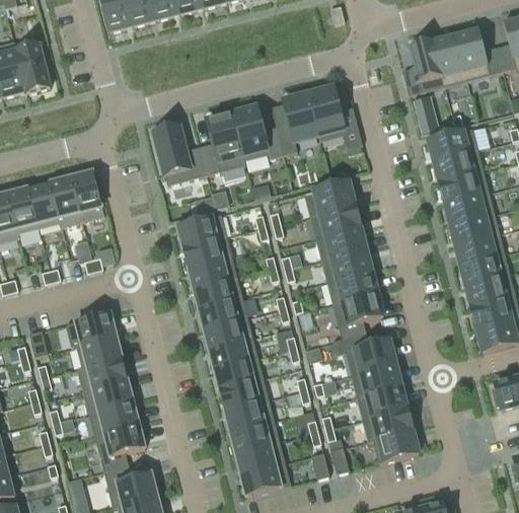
[(17,5),(16,0),(3,0),(4,4),(5,8),(17,5)]
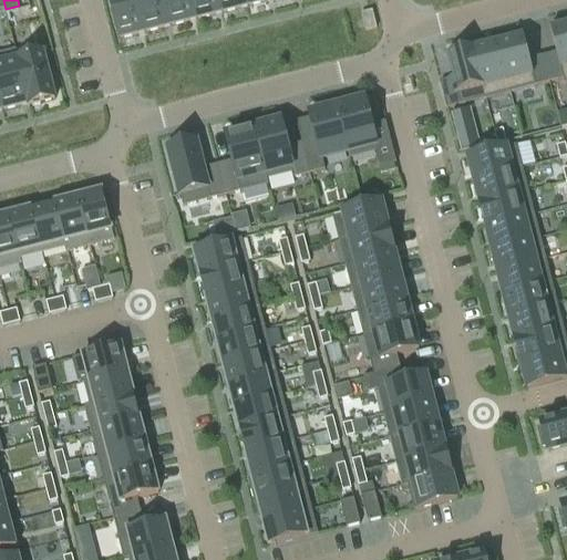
[(145,28),(138,0),(111,0),(120,34),(145,28)]
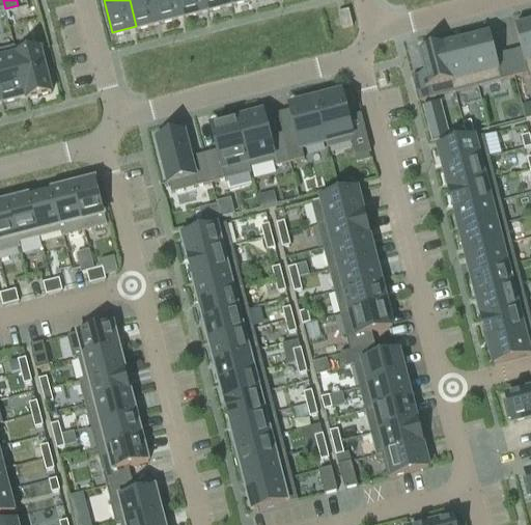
[(160,20),(155,0),(130,0),(136,26),(160,20)]
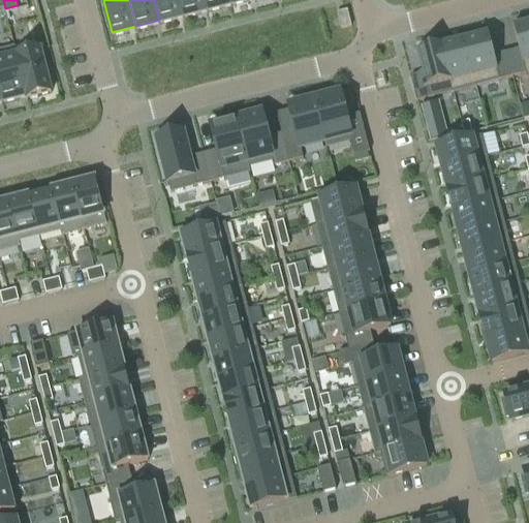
[(183,13),(180,0),(154,0),(159,20),(183,13)]
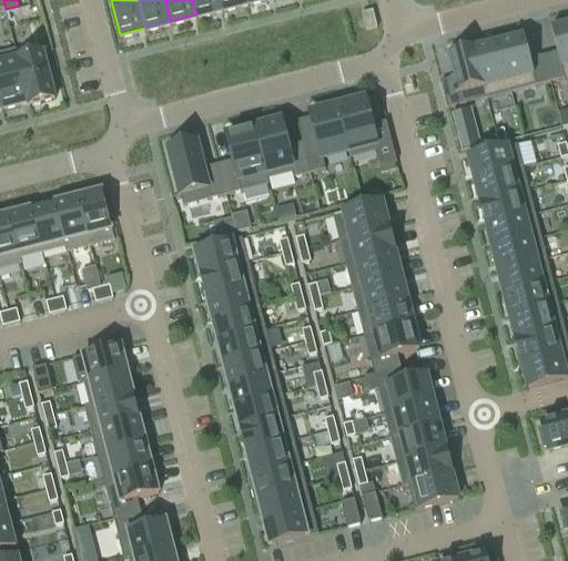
[(222,8),(220,0),(193,0),(196,14),(222,8)]
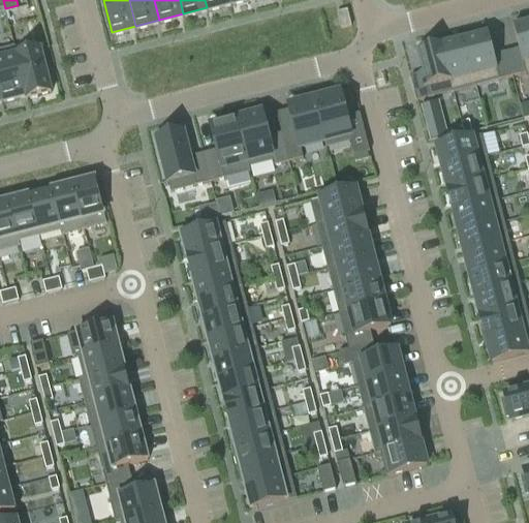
[(341,24),(351,22),(347,4),(336,7),(341,24)]
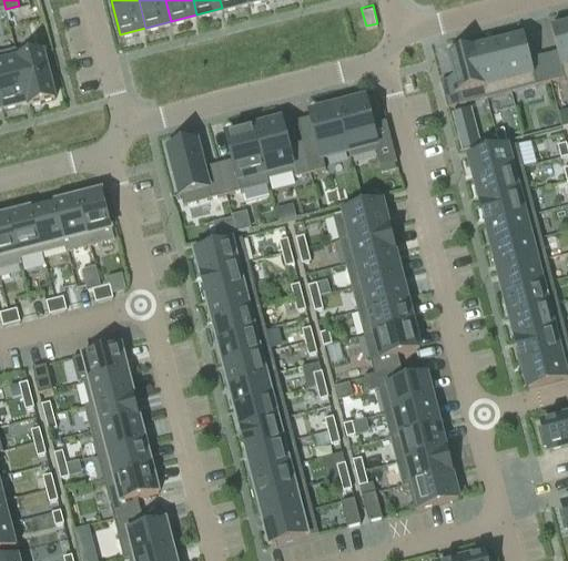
[(556,48),(544,51),(550,78),(564,74),(565,80),(567,79),(567,17),(549,22),(556,48)]
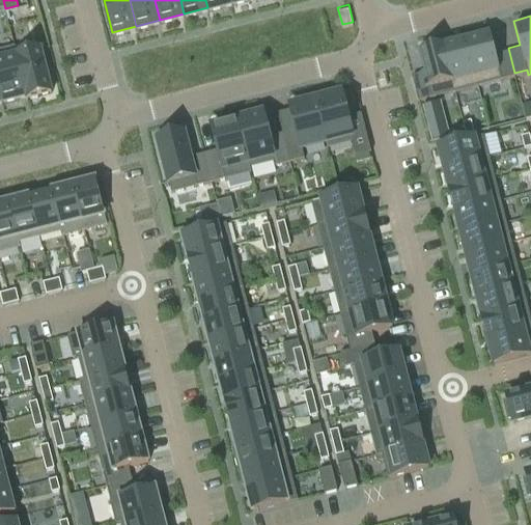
[(491,28),(466,34),(478,82),(514,73),(508,48),(496,51),(491,28)]
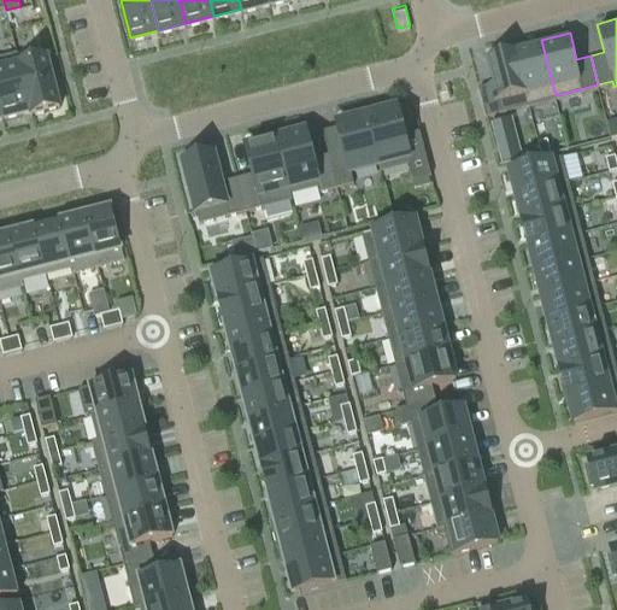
[(541,40),(515,46),(529,101),(556,95),(541,40)]
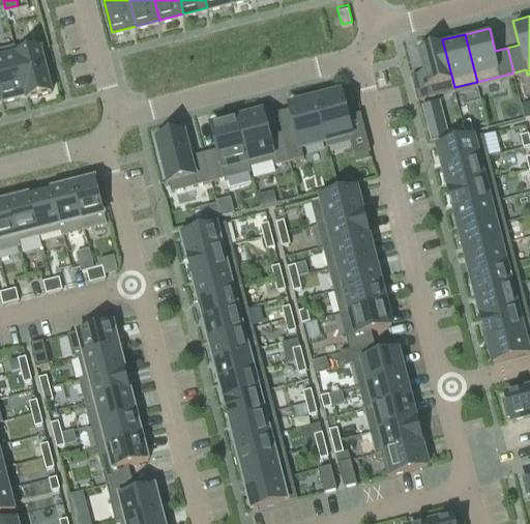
[(422,69),(411,73),(414,85),(417,96),(454,87),(442,39),(416,47),(422,69)]
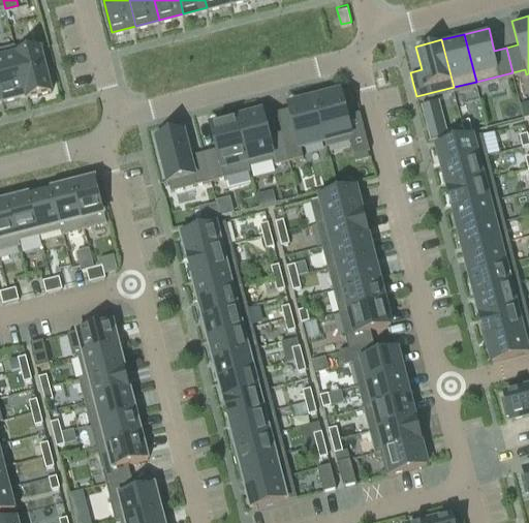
[(11,43),(0,45),(0,87),(3,98),(24,92),(26,92),(16,52),(13,43),(11,43)]
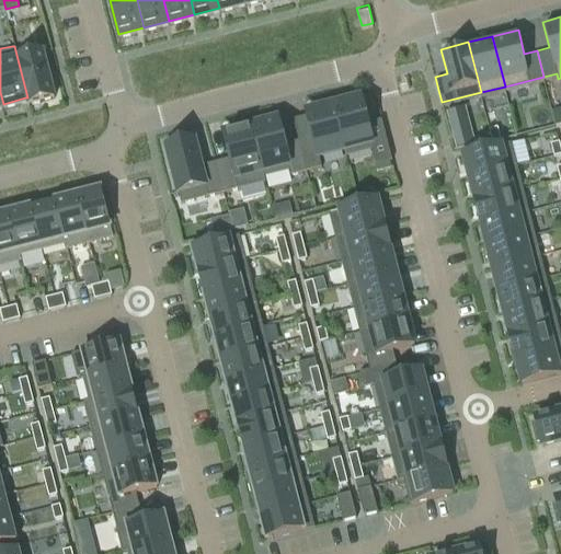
[(18,55),(16,55),(27,97),(29,100),(54,93),(43,48),(18,55)]
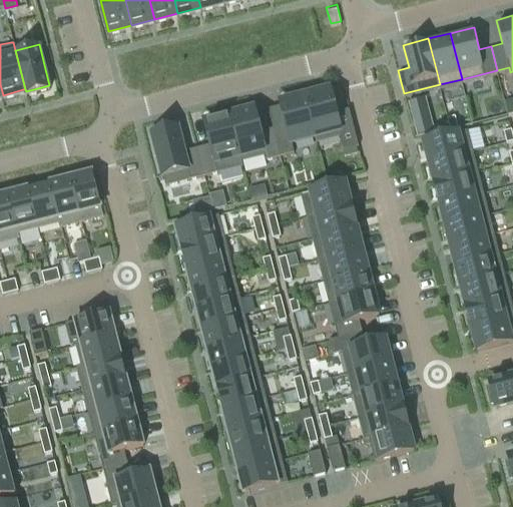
[(359,142),(350,105),(336,109),(330,86),(324,87),(323,83),(307,87),(308,91),(306,92),(316,134),(339,128),(344,146),(359,142)]
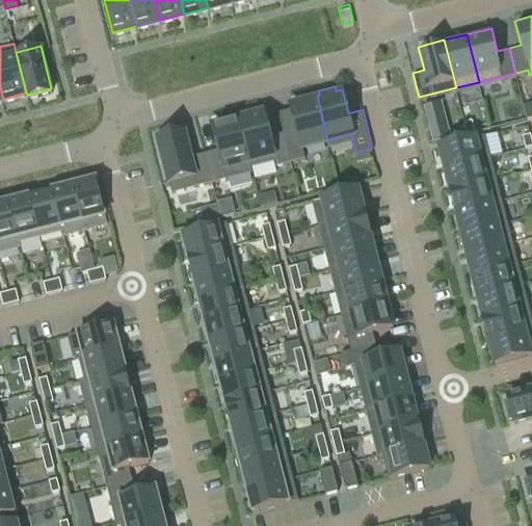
[(327,139),(317,96),(313,97),(312,91),(293,97),(294,101),(290,102),(291,107),(278,110),(283,131),(290,158),(304,155),(302,146),(327,139)]
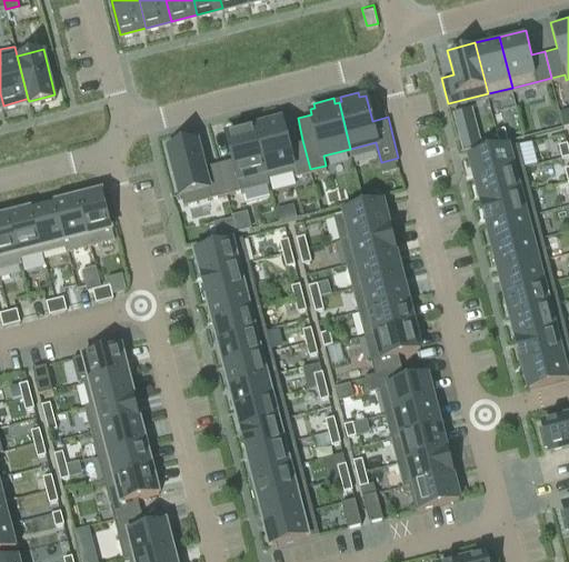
[(310,169),(302,140),(287,143),(280,118),(276,119),(275,113),(257,118),(258,122),(253,123),(267,176),(293,169),(295,173),(310,170),(310,169)]
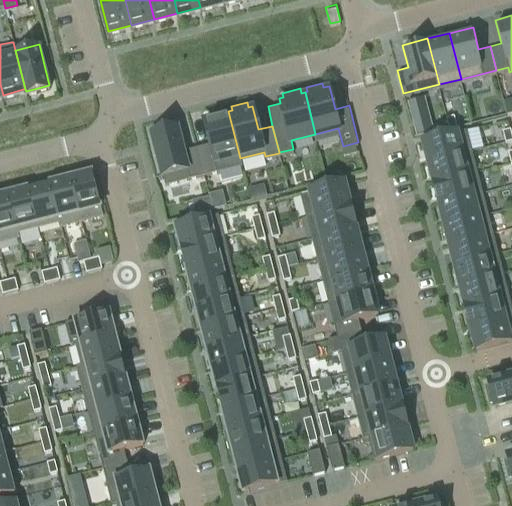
[(240,158),(228,111),(204,117),(210,142),(196,145),(203,172),(241,162),(240,158)]
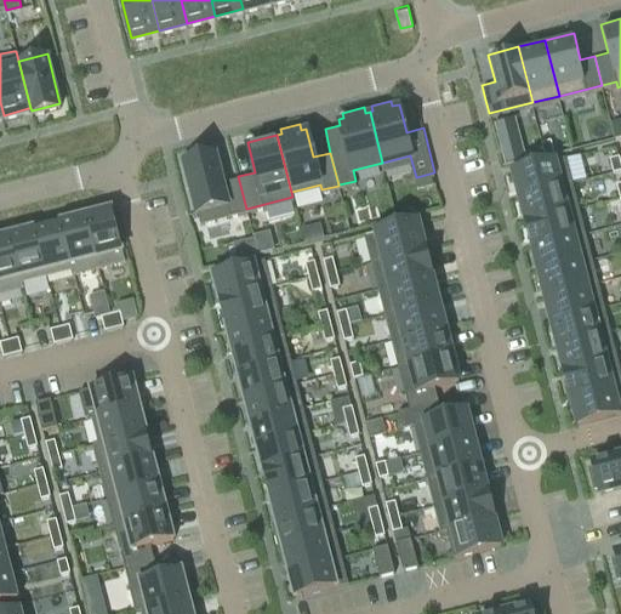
[(550,137),(541,140),(545,153),(553,151),(550,137)]
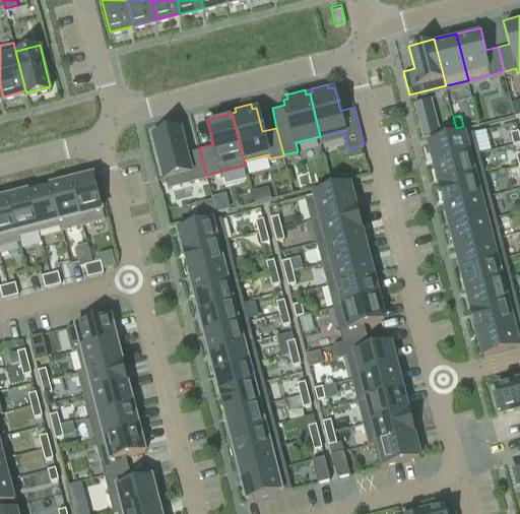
[(206,175),(199,147),(185,151),(180,128),(175,129),(174,124),(157,128),(158,132),(154,133),(168,185),(206,175)]
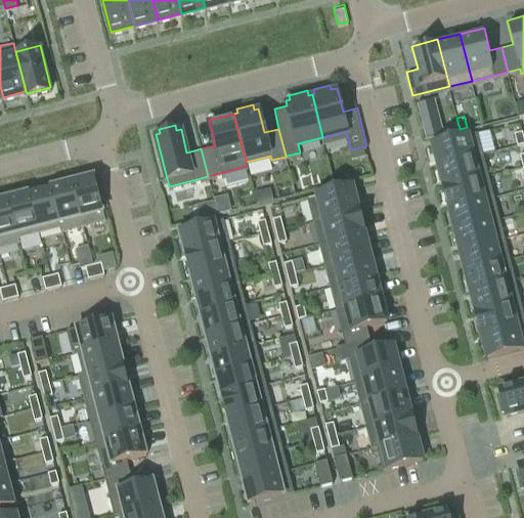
[(517,142),(523,139),(523,137),(522,128),(514,130),(517,142)]
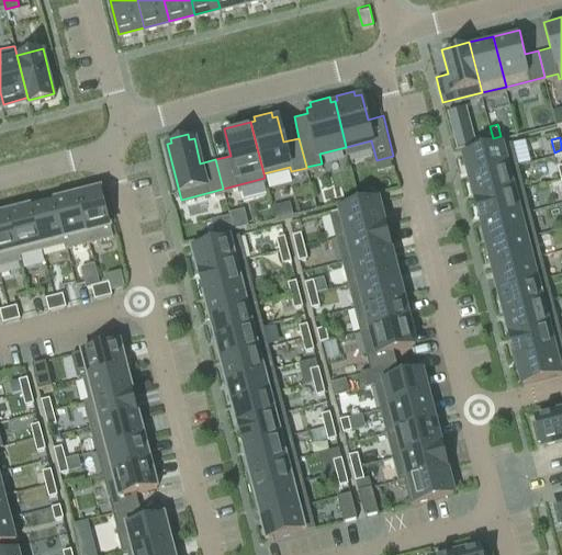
[(512,139),(464,151),(471,174),(518,162),(512,139)]
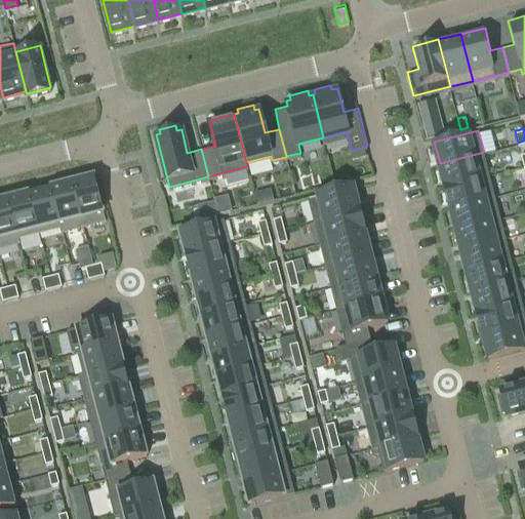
[(484,152),(440,163),(445,185),(489,173),(484,152)]
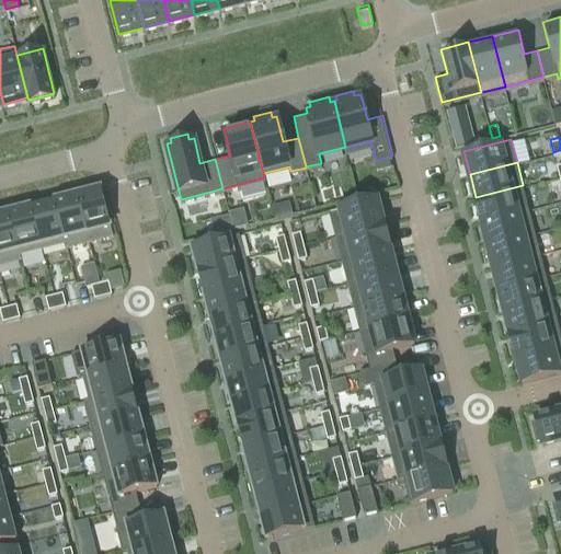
[(101,185),(78,191),(90,239),(113,233),(110,221),(101,185)]
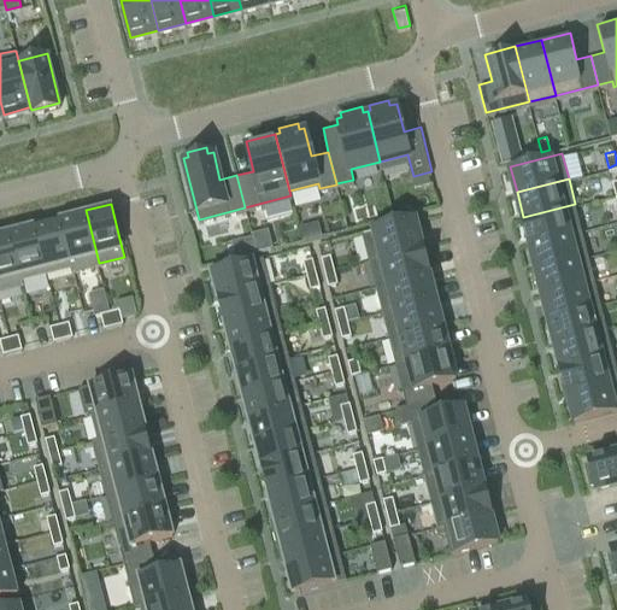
[(575,204),(523,217),(529,242),(581,229),(575,204)]
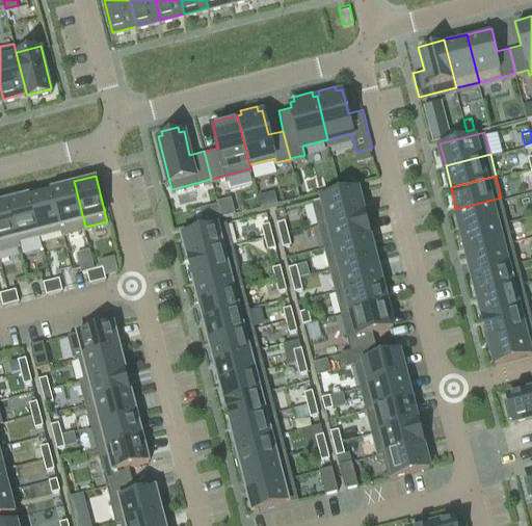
[(74,181),(52,187),(62,228),(60,228),(62,233),(85,227),(74,181)]
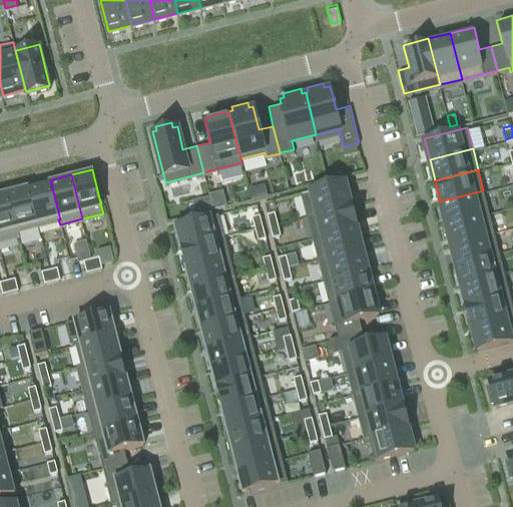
[(345,179),(301,191),(307,213),(307,214),(351,203),(351,201),(345,179)]
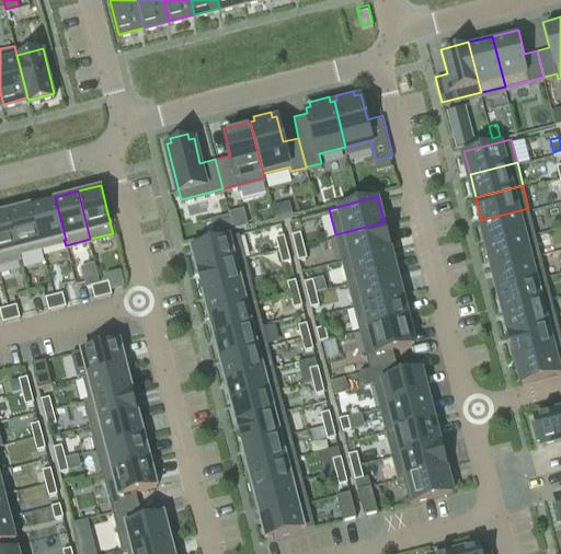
[(55,197),(32,203),(43,245),(64,240),(66,240),(55,197)]
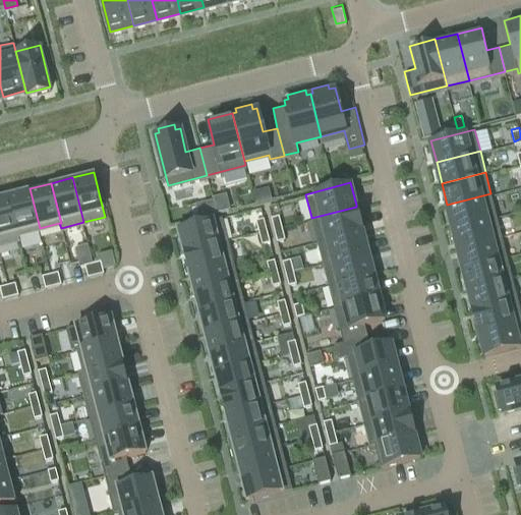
[(30,188),(7,194),(17,234),(18,234),(40,228),(30,188)]
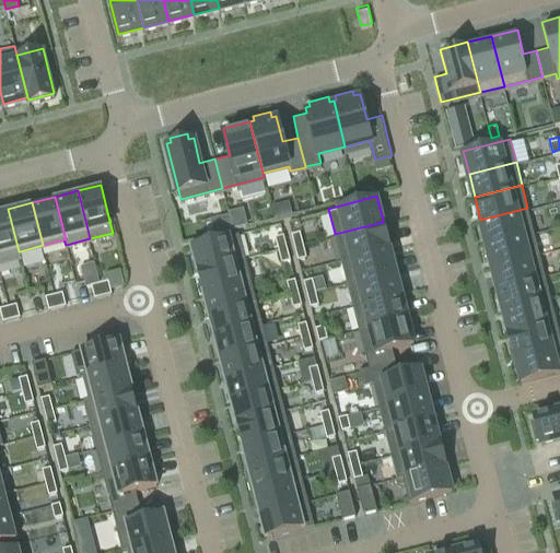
[(527,208),(480,220),(486,242),(487,243),(534,231),(534,230),(527,208)]
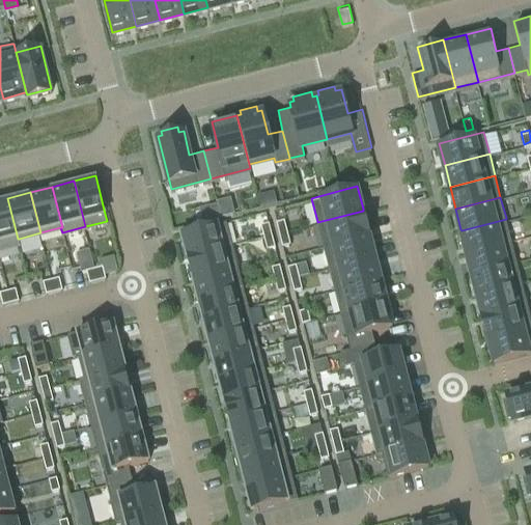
[(7,198),(0,199),(0,248),(20,243),(19,239),(18,239),(7,198)]
